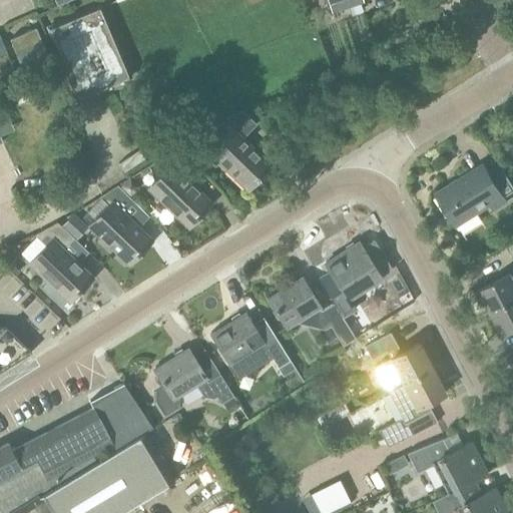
[(327,0),(331,13),(348,7),(352,15),(364,11),(360,3),(363,2),(362,0),(327,0)]
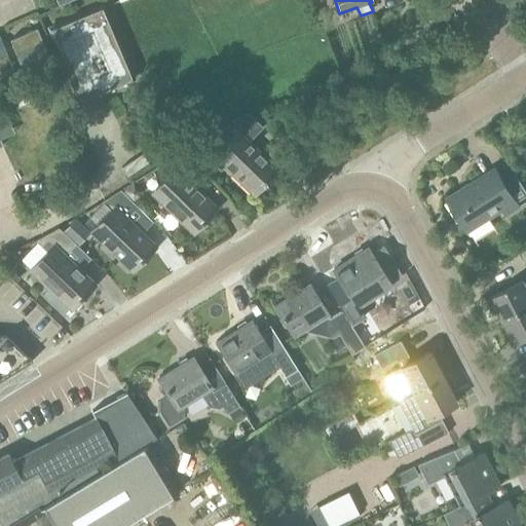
[(102,5),(48,28),(80,102),(134,79),(102,5)]
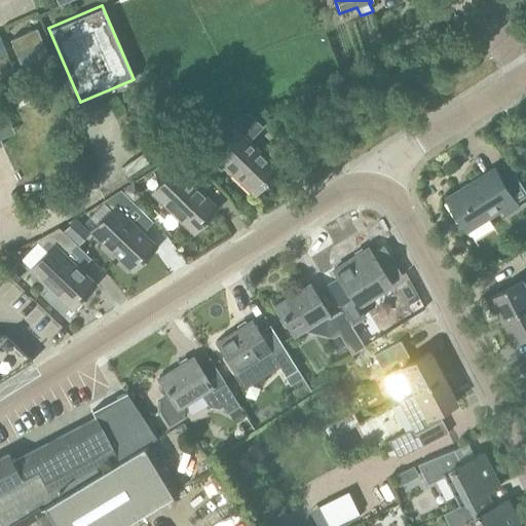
[(36,29),(9,39),(25,74),(50,63),(36,29)]
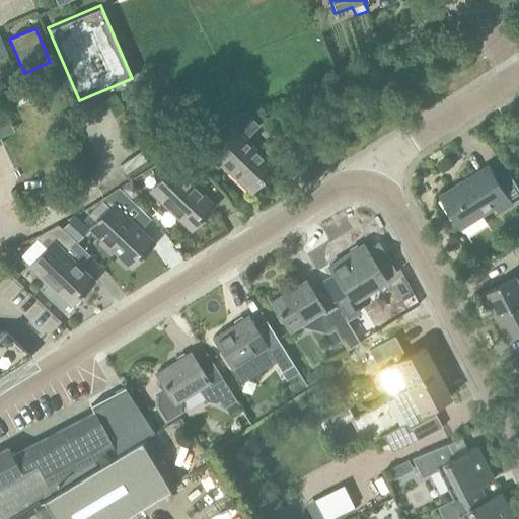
[(230,133),(211,152),(250,191),(273,167),(245,140),(260,126),(244,112),(221,124),(230,133)]
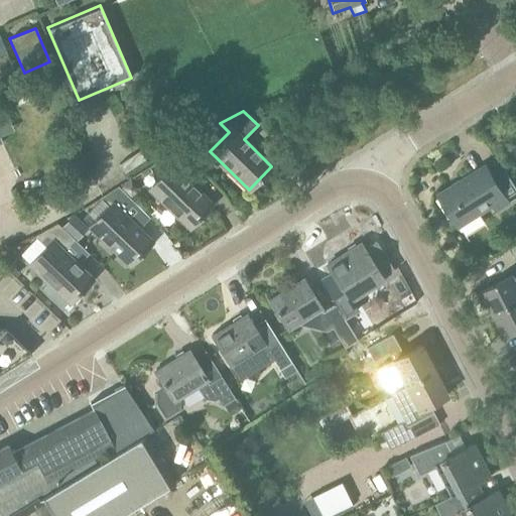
[(172,166),(150,189),(189,227),(212,204),(183,176),(194,164),(178,149),(163,157),(172,166)]
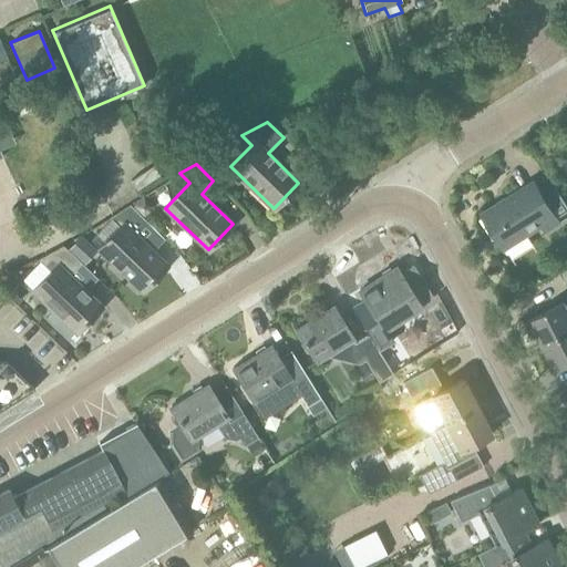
[(153,166),(131,181),(137,189),(160,175),(153,166)]
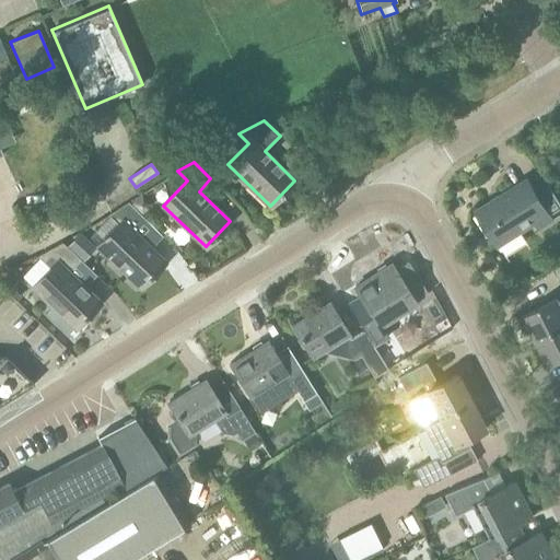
[(527,179),(476,211),(497,246),(535,222),(539,229),(552,220),(527,179)]
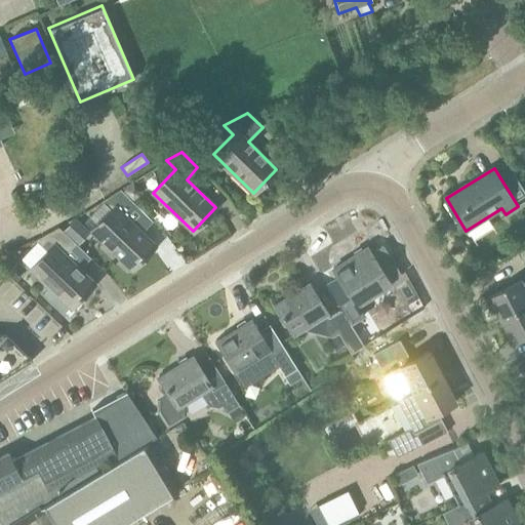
[(124,217),(136,205),(120,190),(105,199),(114,207),(91,231),(131,269),(154,245),(124,217)]
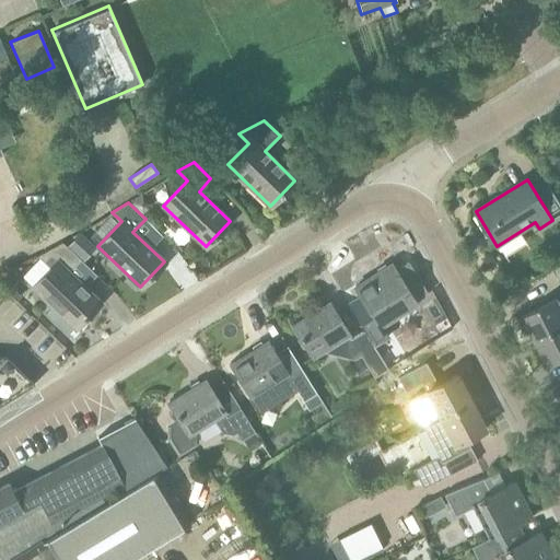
[(67,335),(74,327),(76,327),(100,302),(68,272),(81,259),(62,242),(42,254),(54,266),(33,287),(53,306),(45,314),(67,335)]
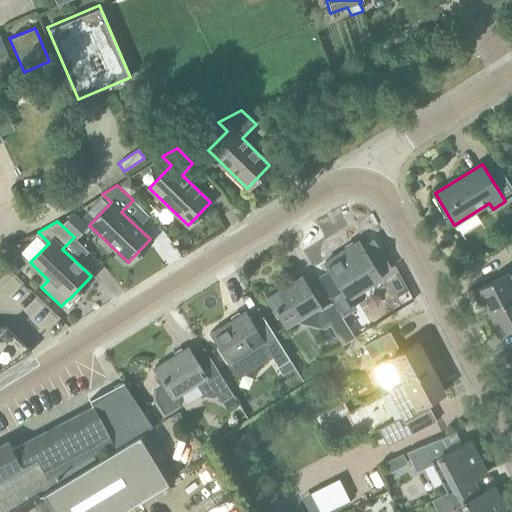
[(329,269),(317,276),(331,298),(342,314),(356,306),(350,295),(380,277),(379,274),(389,268),(389,269),(390,268),(372,239),(371,240),(371,241),(361,247),(358,241),(353,244),(345,249),(324,262),(329,269)]
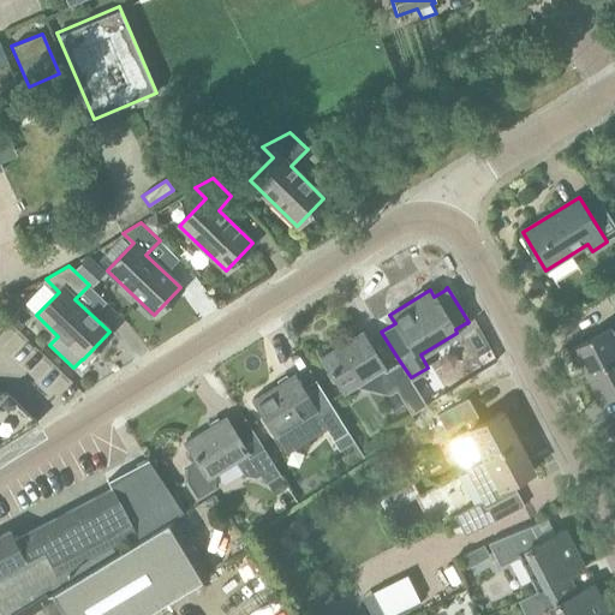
[(591,376),(614,362),(614,334),(611,327),(575,346),(591,376)]
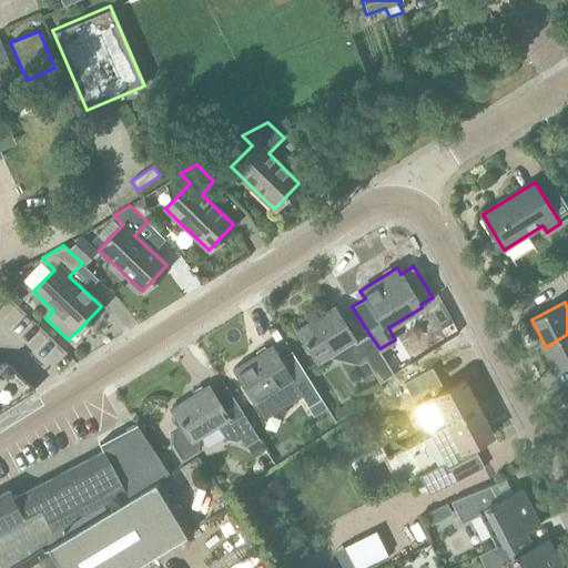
[(367,331),(354,340),(334,307),(297,331),(317,363),(330,355),(333,358),(362,365),(368,362),(382,383),(395,374),(367,331)]
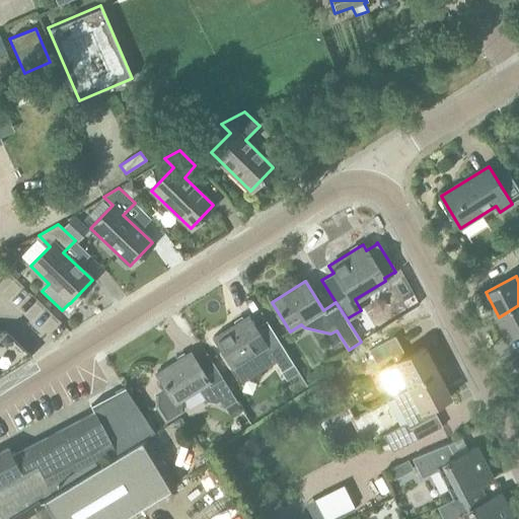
[(383,326),(405,312),(397,300),(375,314),(383,326)]
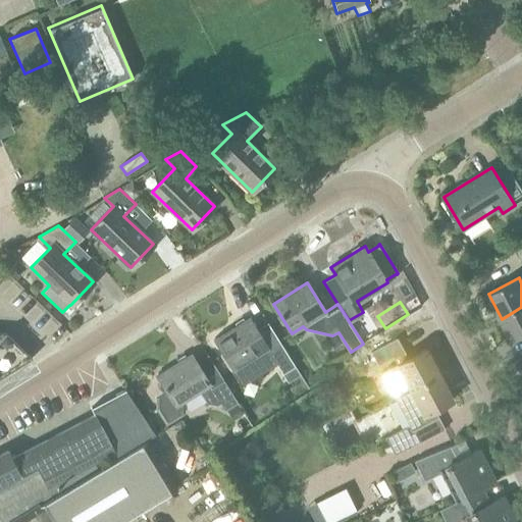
[(521,307),(502,319),(513,341),(521,335),(521,307)]
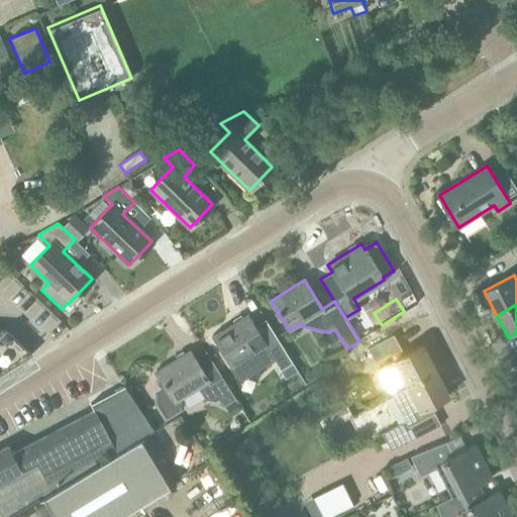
[(246,315),(213,336),(237,376),(241,382),(274,360),(280,372),(281,371),(293,364),(280,342),(268,349),(265,344),(255,329),(246,315)]
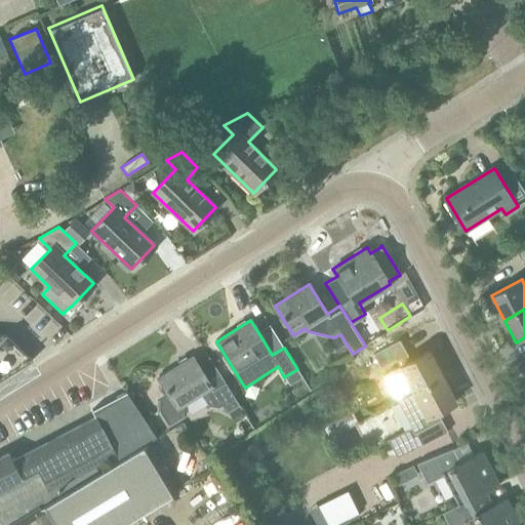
[(0,349),(17,347),(5,335),(0,334),(0,349)]
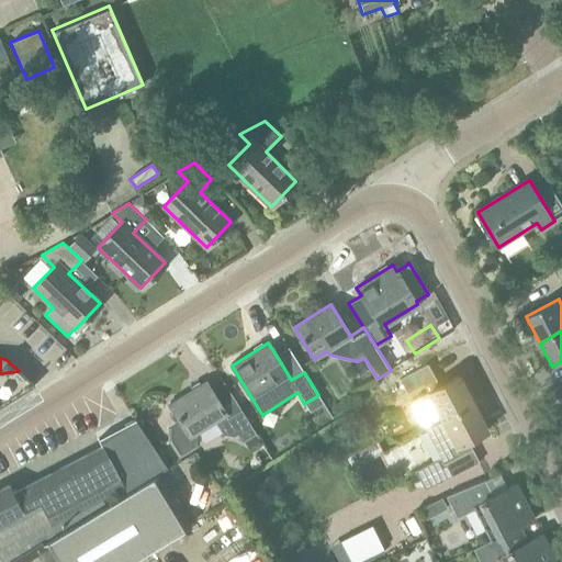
[(411,401),(425,428),(441,419),(472,403),(458,377),(439,386),(427,363),(400,379),(406,393),(423,385),(427,393),(411,401)]
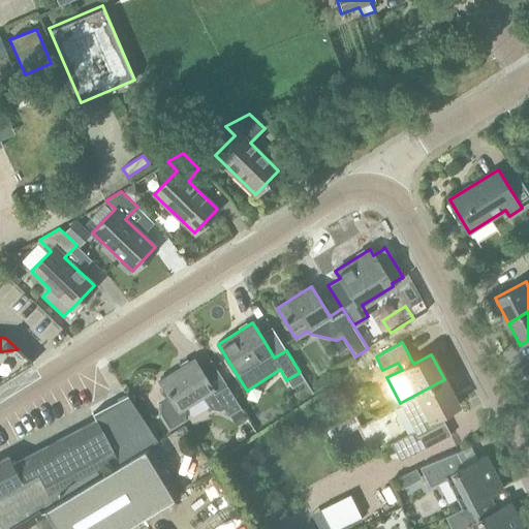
[(0,383),(32,364),(18,349),(0,351),(0,383)]
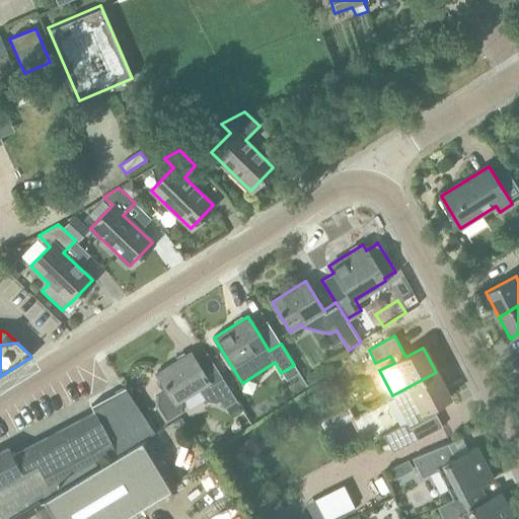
[(208,355),(207,355),(209,358),(198,365),(190,353),(156,373),(164,387),(155,393),(156,404),(165,420),(181,410),(180,399),(199,387),(207,399),(217,403),(219,402),(223,408),(235,399),(208,355)]
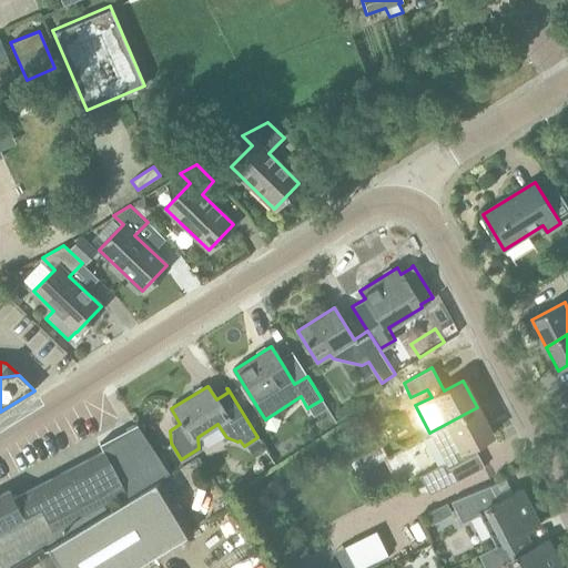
[(322,399),(308,407),(314,416),(327,407),(322,399)]
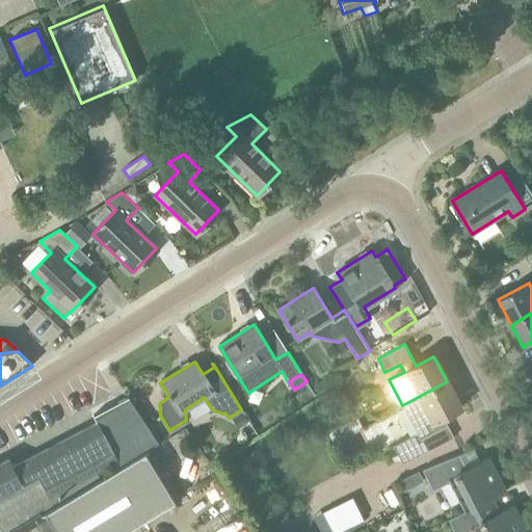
[(418,433),(394,447),(402,463),(426,451),(427,452),(454,439),(443,417),(460,407),(447,381),(418,397),(402,405),(418,433)]
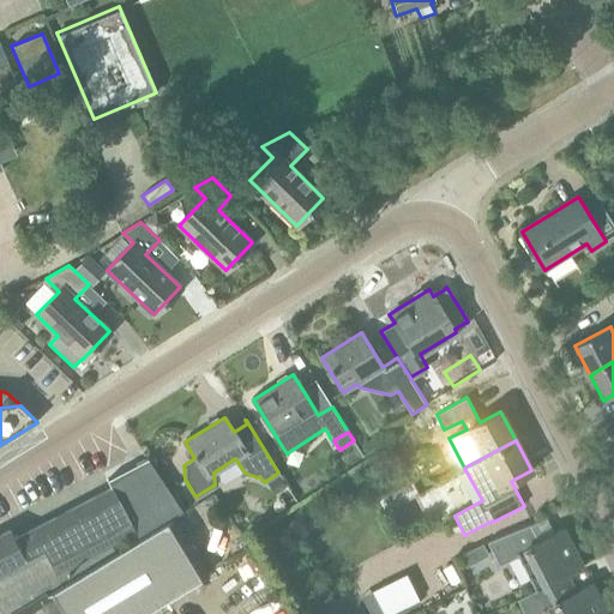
[(0,571),(25,558),(43,548),(56,572),(134,531),(138,537),(173,517),(182,511),(148,458),(137,464),(151,492),(122,507),(108,480),(106,481),(110,488),(14,539),(10,529),(0,534),(0,571)]
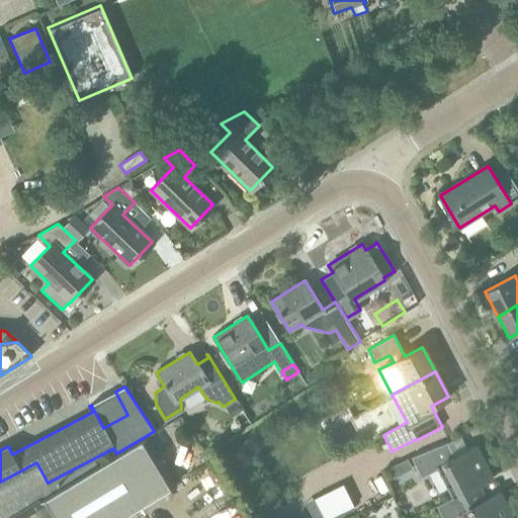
[(119,517),(175,485),(146,436),(116,453),(61,486),(37,501),(36,500),(6,517),(119,517)]
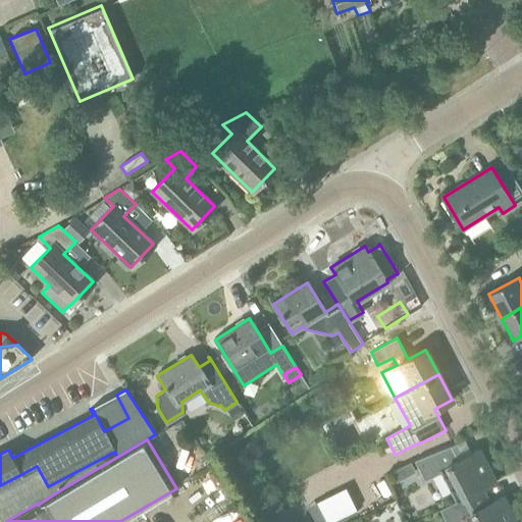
[(439,472),(455,502),(462,500),(483,488),(494,482),(478,450),(457,460),(450,446),(414,461),(424,480),(439,472)]
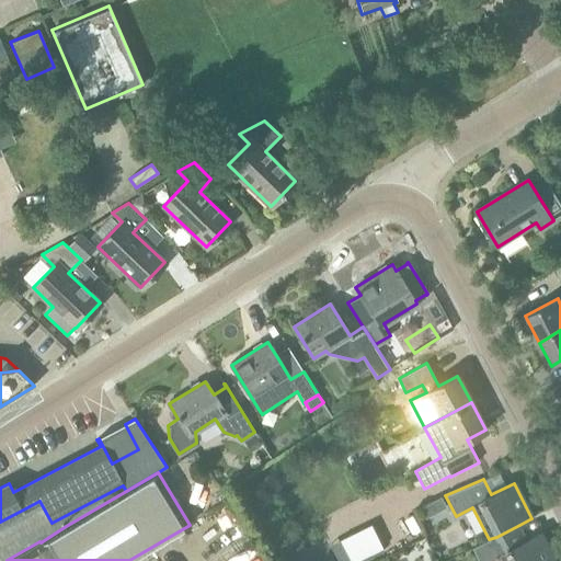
[(421,508),(426,518),(447,507),(442,497),(421,508)]
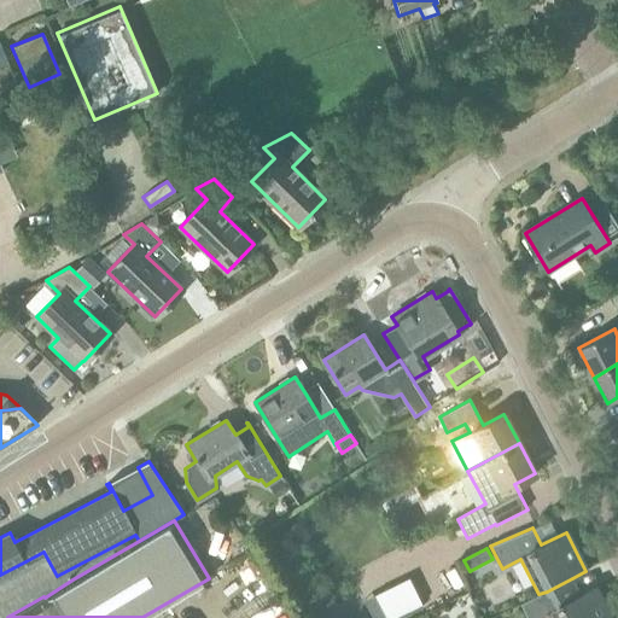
[(238,598),(254,588),(242,567),(226,577),(238,598)]
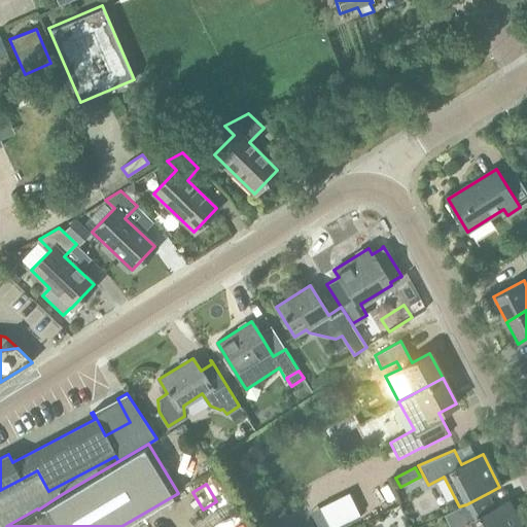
[(348,493),(318,507),(327,526),(335,526),(359,515),(348,493)]
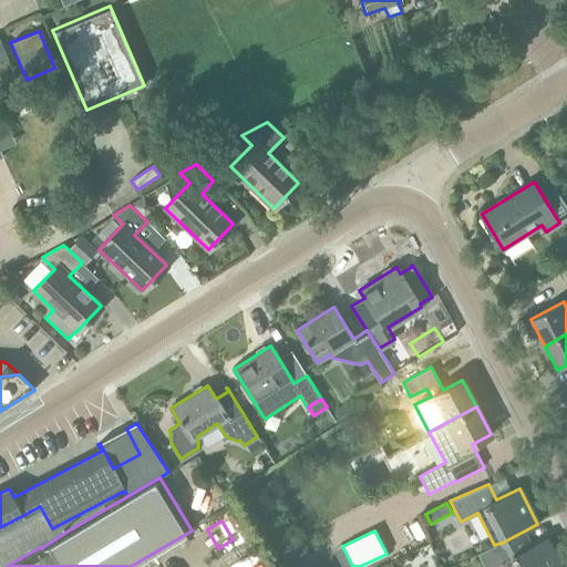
[(496,566),(502,565),(502,566),(559,566),(545,538),(532,545),(525,531),(502,543),(494,545),(476,554),(483,566),(496,566)]
